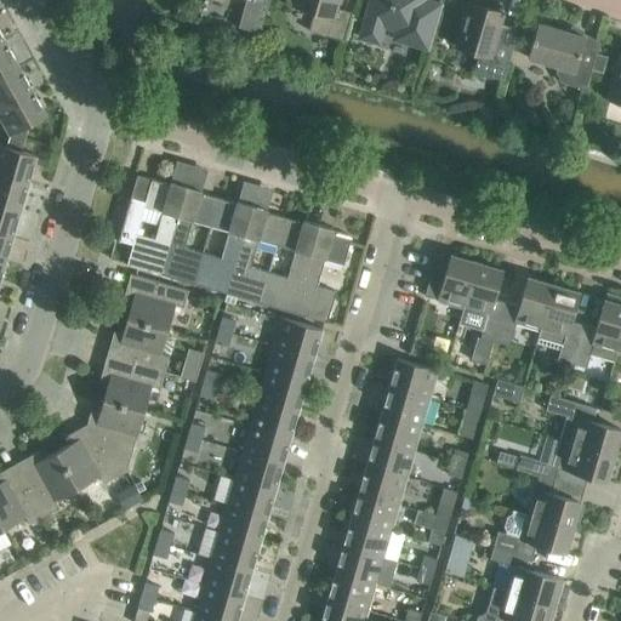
[(246,0),(239,27),(261,33),(269,0),(246,0)]
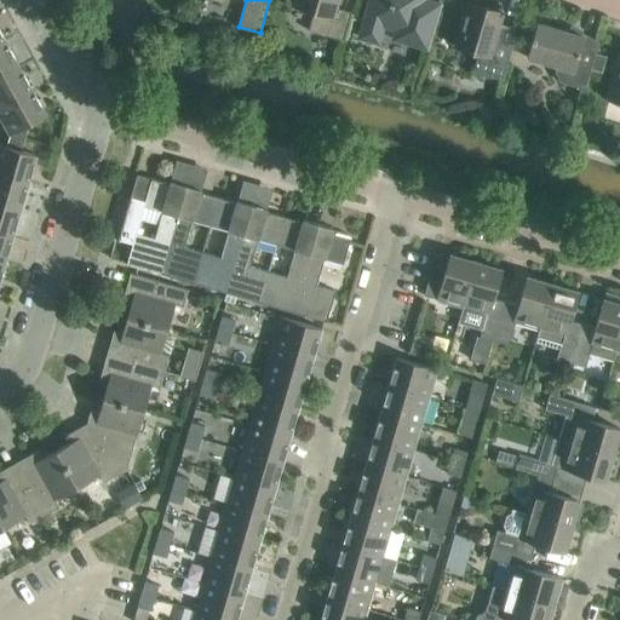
[(336,7),(337,0),(297,0),(296,7),(314,12),(309,30),(344,40),(351,12),(336,7)]
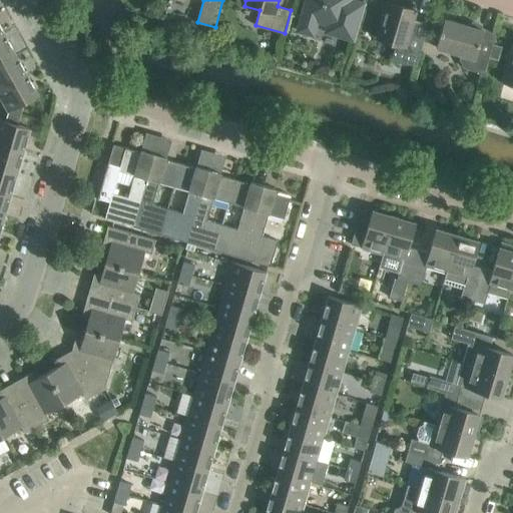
[(306,0),(298,32),(316,37),(321,22),(328,24),(326,32),(354,40),(364,3),(352,0),(306,0)]
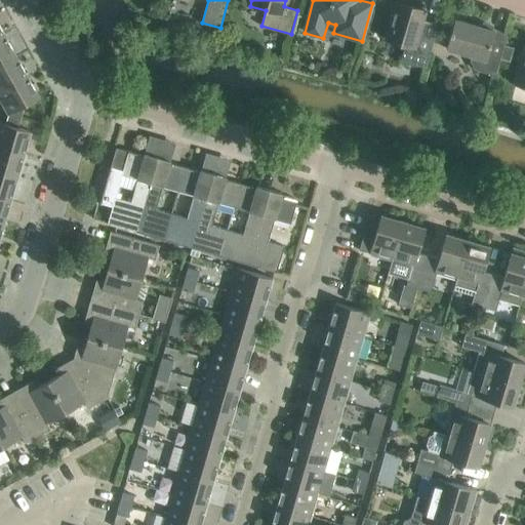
[(426,67),(434,38),(418,33),(426,10),(397,2),(387,39),(406,45),(401,59),(426,67)]
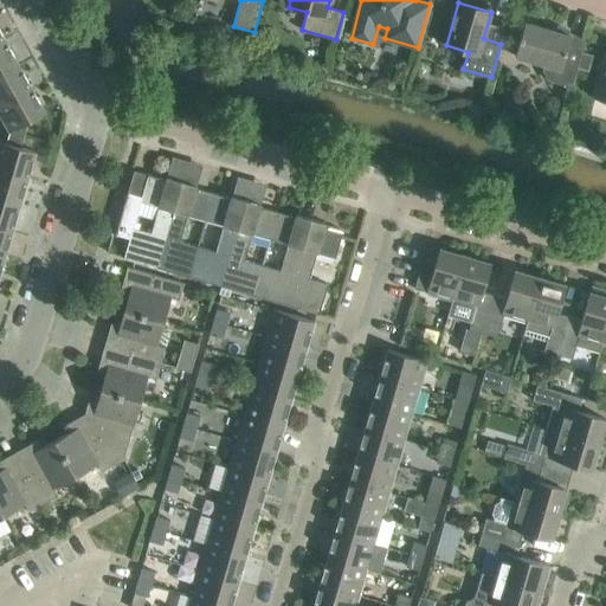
[(584,49),(569,45),(572,36),(526,23),(515,56),(545,64),(542,70),(548,81),(572,88),(584,49)]
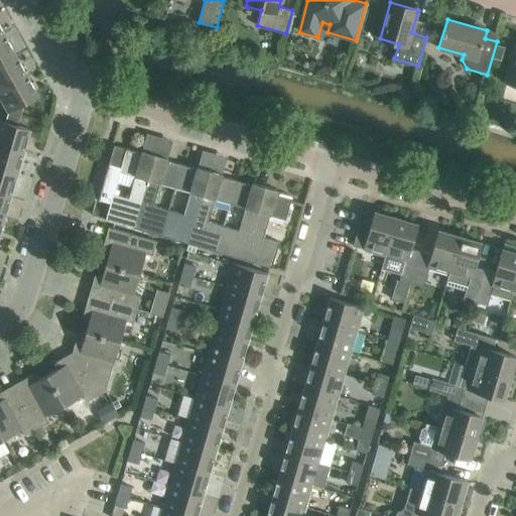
[(0,63),(16,54),(5,34),(0,36),(0,63)]
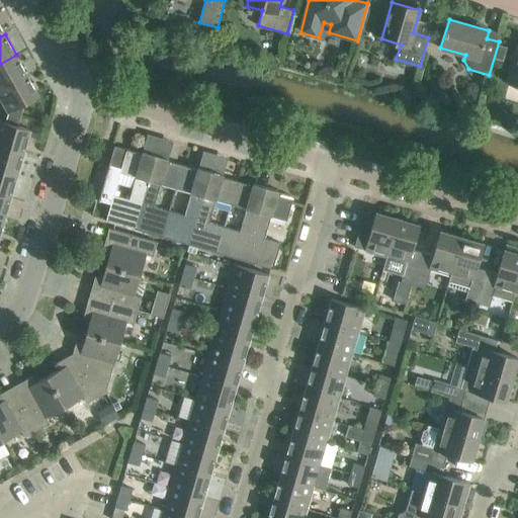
[(517,47),(508,83),(517,85),(517,47)]
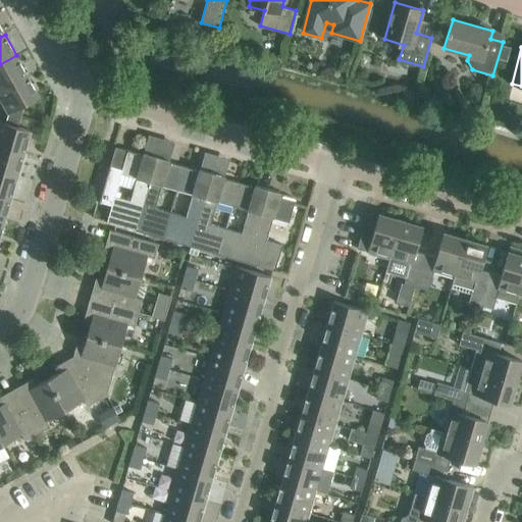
[(0,91),(28,76),(16,55),(0,64),(0,91)]
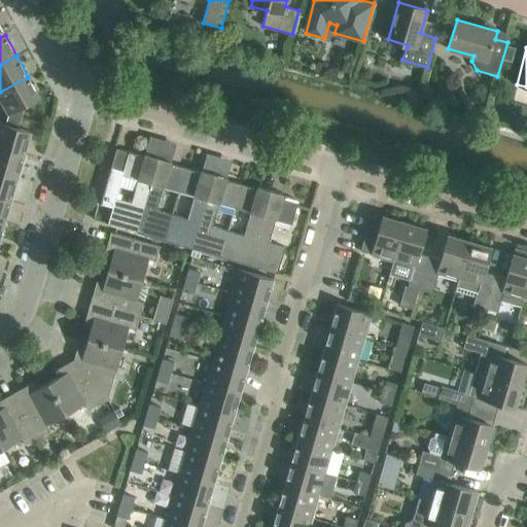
[(40,98),(28,77),(0,92),(0,99),(8,114),(26,106),(40,98)]
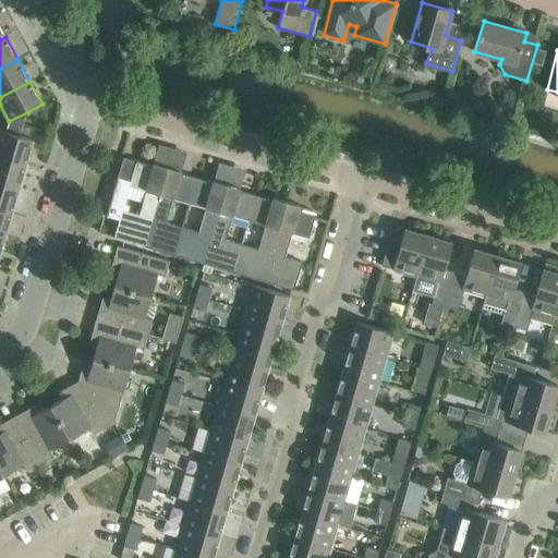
[(433,97),(429,108),(441,111),(445,100),(433,97)]
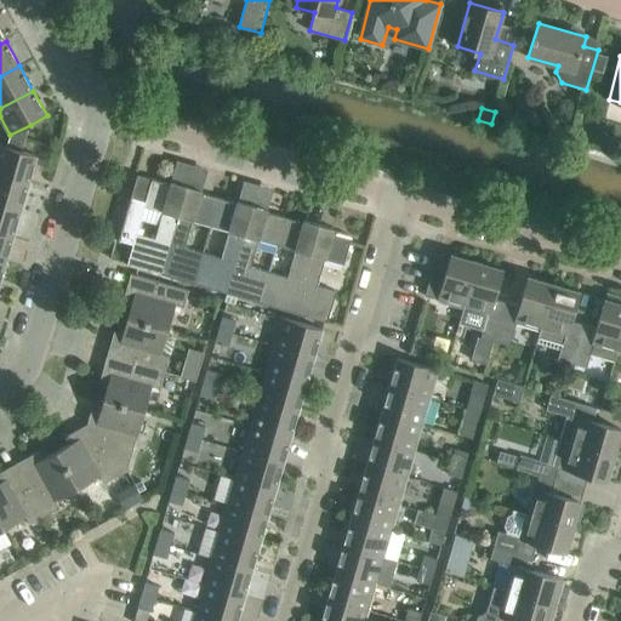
[(22,151),(30,125),(10,135),(7,147),(0,144),(0,174),(29,182),(36,155),(22,151)]
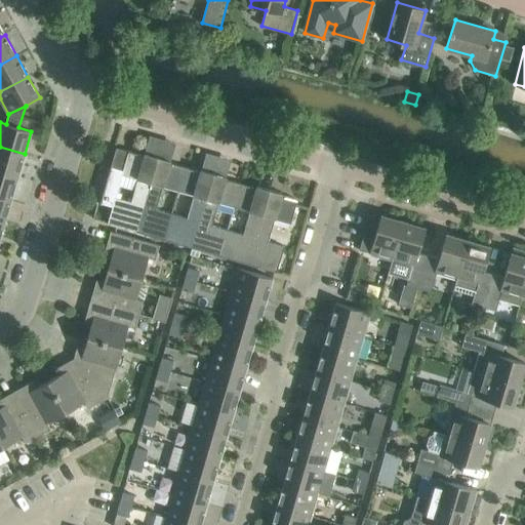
[(0,171),(17,176),(25,154),(0,147),(0,171)]
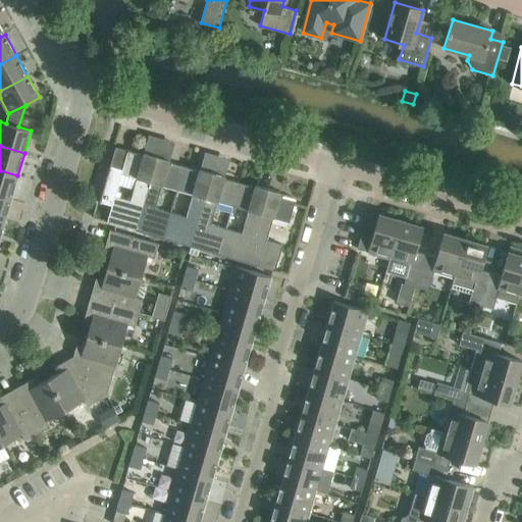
[(110,165),(100,201),(112,204),(107,222),(135,230),(157,156),(145,152),(144,155),(128,150),(122,169),(110,165)]
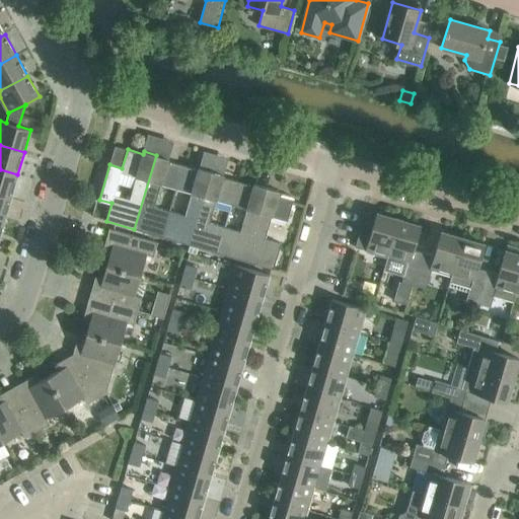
[(176,189),(182,165),(168,161),(168,158),(156,155),(134,229),(162,237),(169,211),(154,207),(161,184),(176,189)]
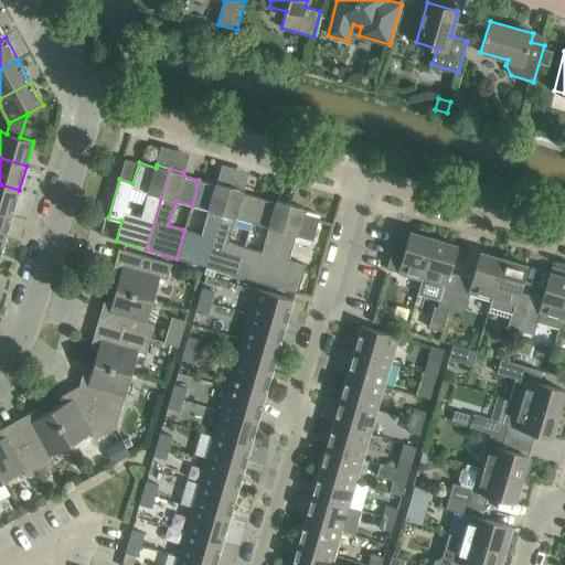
[(206,267),(231,187),(216,182),(216,184),(199,180),(192,205),(209,211),(202,234),(184,230),(177,258),(206,267)]
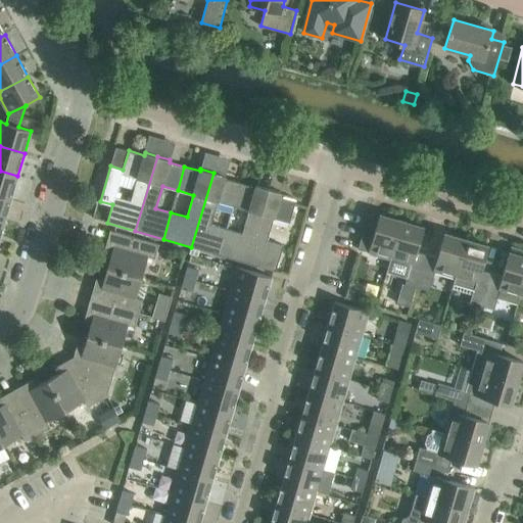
[(0,195),(11,198),(17,176),(0,171),(0,195)]
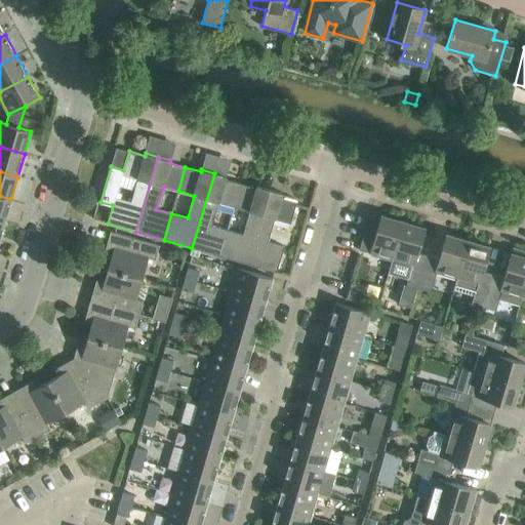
[(235,207),(241,184),(226,179),(227,176),(214,173),(192,248),(220,256),(228,230),(212,225),(218,203),(235,207)]
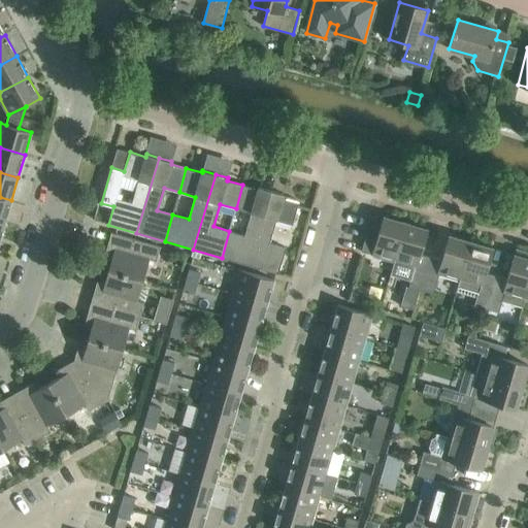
[(250,266),(272,191),(259,187),(258,189),(242,185),(236,208),(252,212),(244,235),(229,231),(222,258),(250,266)]
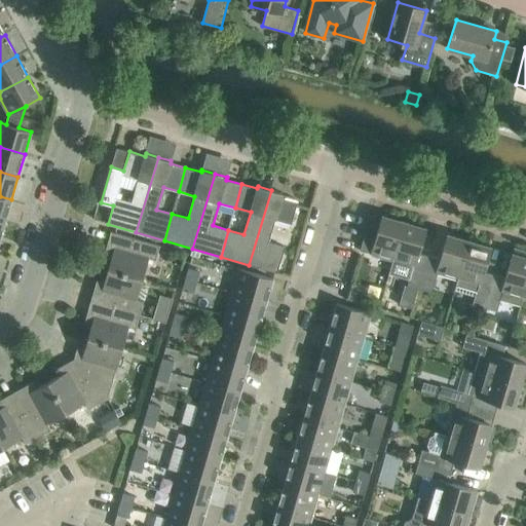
[(283,193),(271,190),(249,265),(277,273),(285,247),(269,241),(275,219),(292,224),(298,200),(283,195),(283,193)]
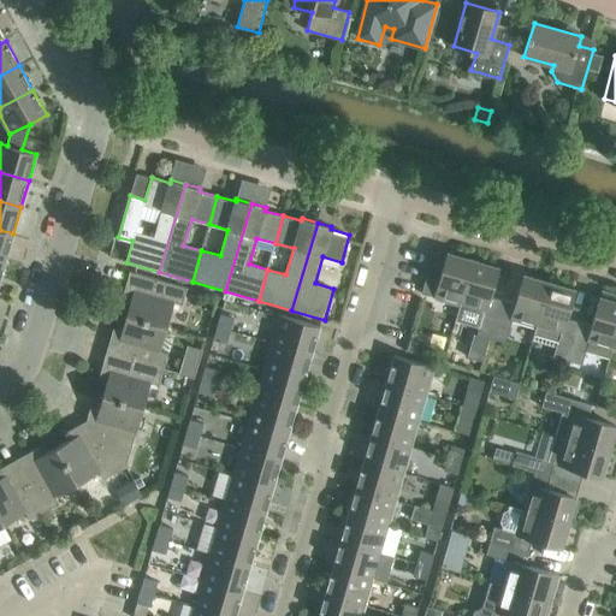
[(0,259),(6,261),(13,234),(0,230),(0,259)]
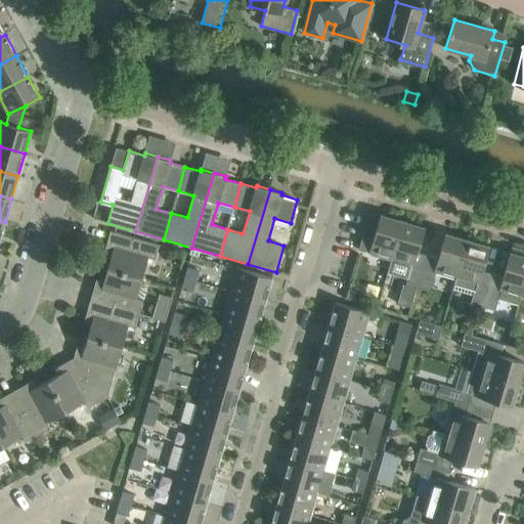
[(391,259),(402,221),(381,215),(374,239),(362,236),(359,250),(391,259)]
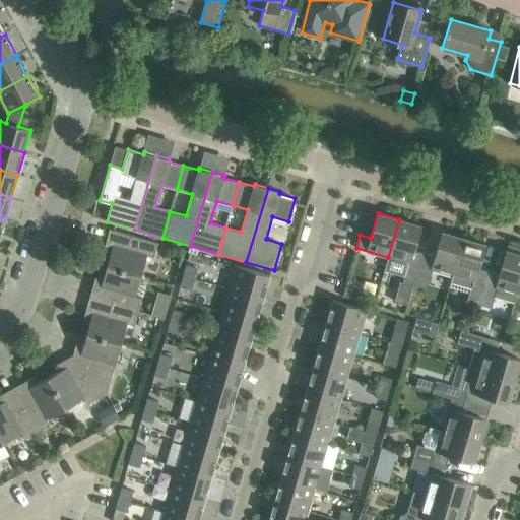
[(420,225),(399,219),(388,257),(408,263),(403,282),(415,285),(425,253),(414,250),(420,225)]
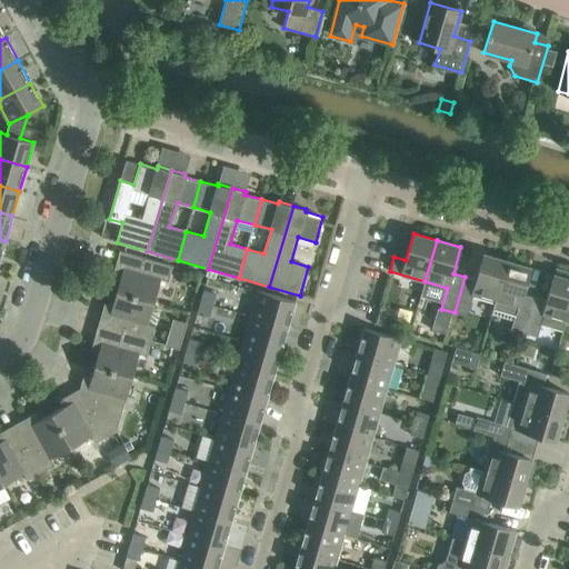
[(173,266),(120,250),(113,273),(121,276),(117,290),(155,301),(161,279),(169,281),(173,266)]
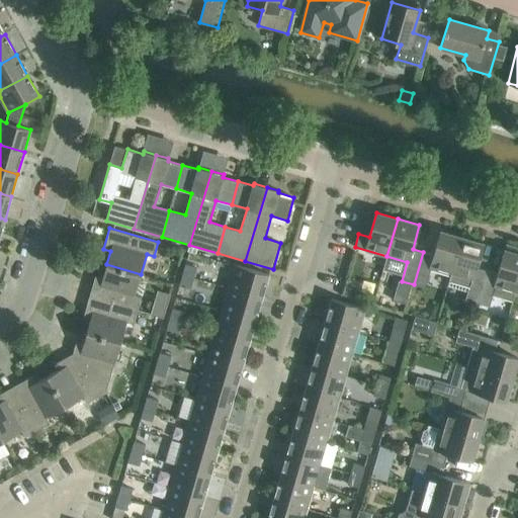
[(451,274),(461,237),(440,231),(434,255),(423,252),(414,284),(425,288),(431,269),(451,274)]
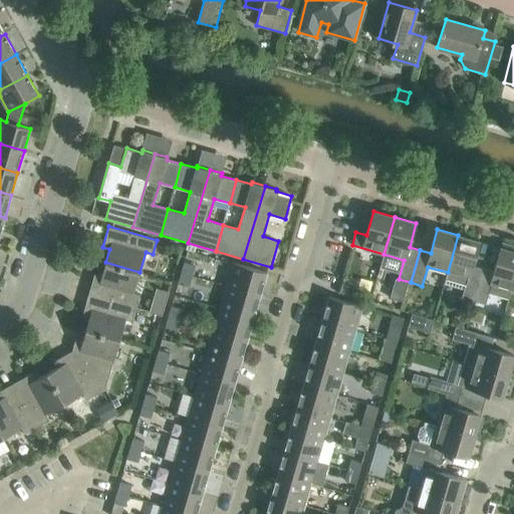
[(474,301),(483,268),(473,265),(480,242),(458,235),(448,272),(442,292),(474,301)]
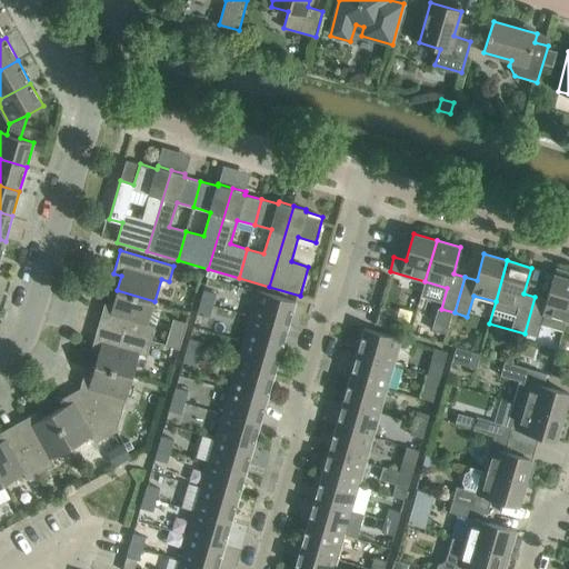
[(563,331),(566,322),(568,311),(568,271),(556,269),(547,301),(535,297),(525,333),(538,337),(541,325),(563,331)]
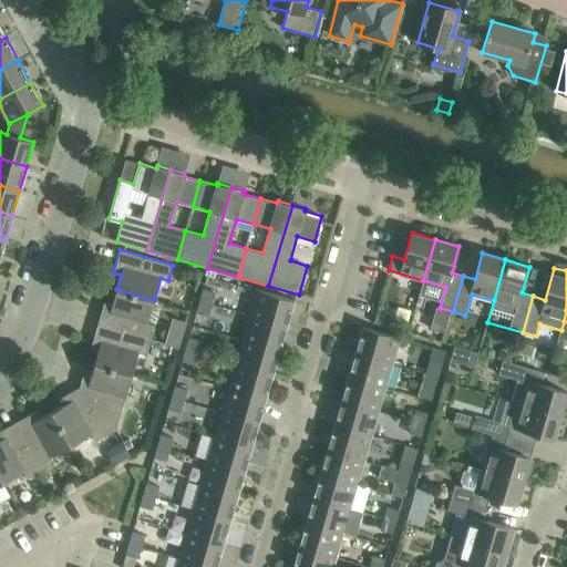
[(147,322),(154,300),(116,289),(112,303),(105,301),(99,325),(151,340),(155,325),(147,322)]
